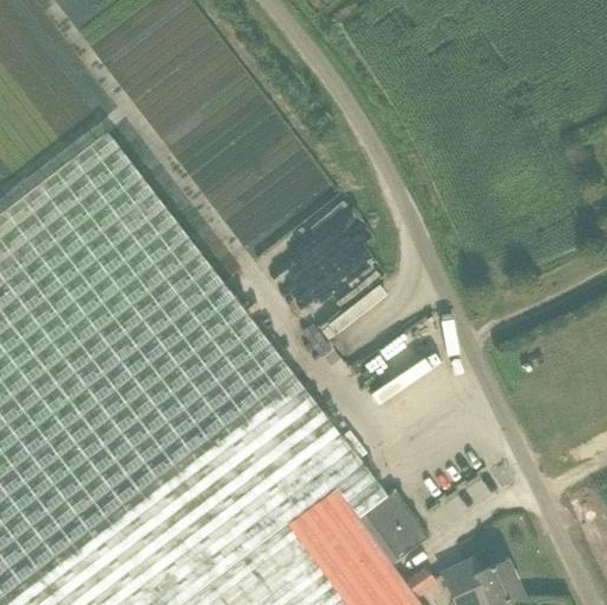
[(331,199),(338,193),(196,0),(93,0),(91,2),(89,0),(85,0),(74,7),(292,306),(377,243),(352,208),(343,215),(331,199)]
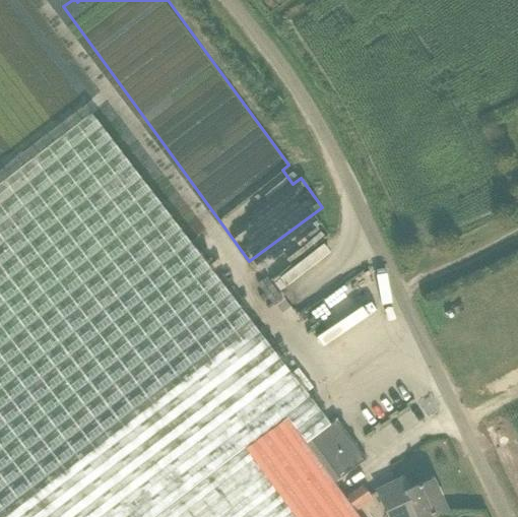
[(316,437),(331,425),(92,113),(0,183),(0,516),(152,516),(287,414),(336,481),(341,477),(330,462),(333,460),(316,437)]
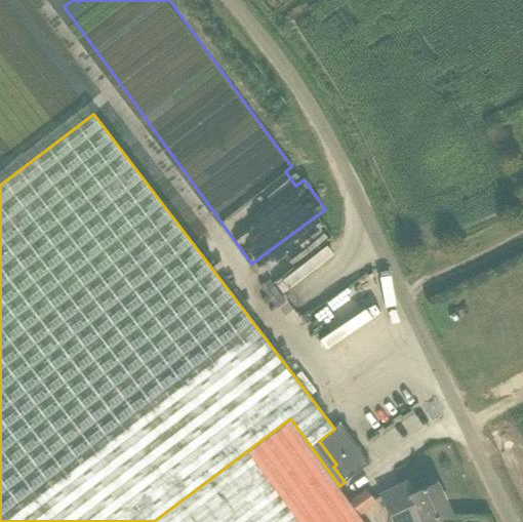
[(365,521),(339,486),(290,418),(154,521),(365,521)]
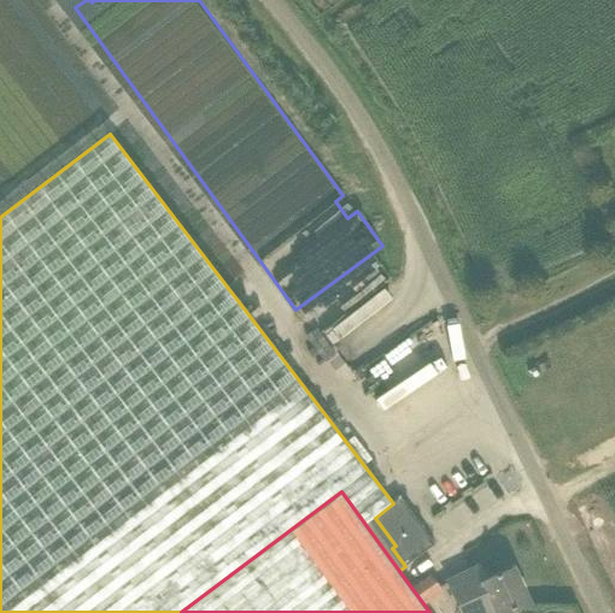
[(392,548),(405,566),(438,543),(403,496),(393,504),(375,518),(396,546),(392,548)]
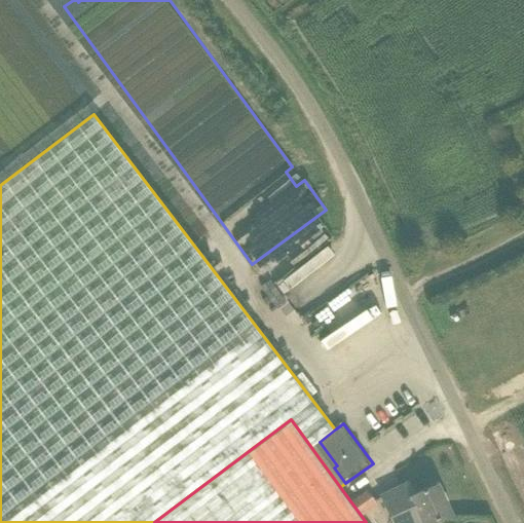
[(382,495),(394,522),(419,511),(424,522),(436,522),(453,515),(439,485),(414,496),(408,484),(382,495)]
